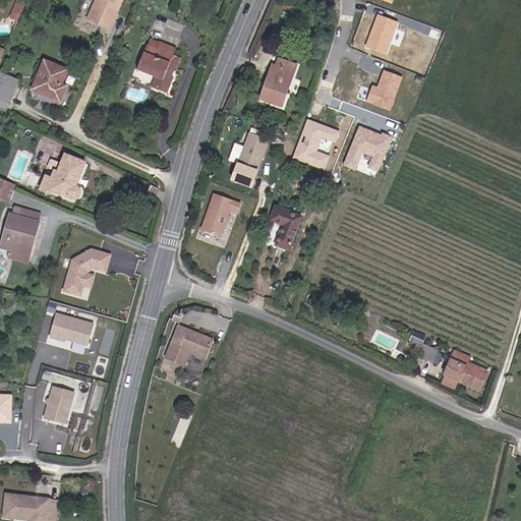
[(18,0),(14,11),(22,14),(29,0),(18,0)]
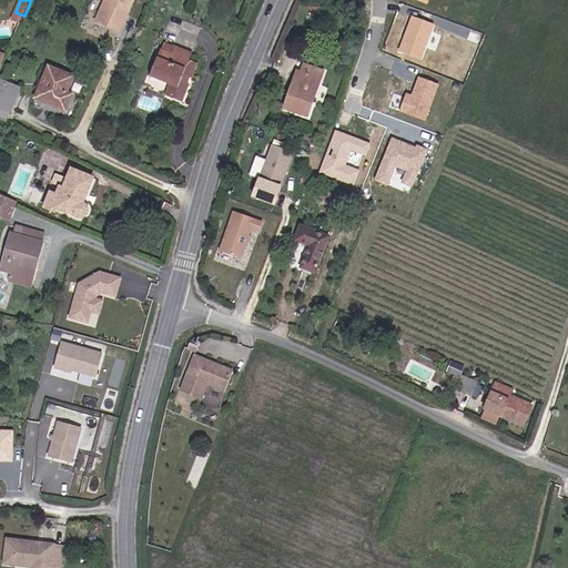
[(103,0),(95,21),(121,32),(135,0),(103,0)]
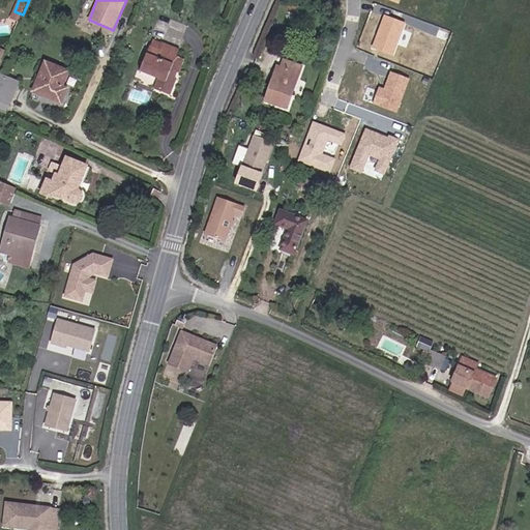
[(12,16),(21,20),(23,15),(15,11),(12,16)]
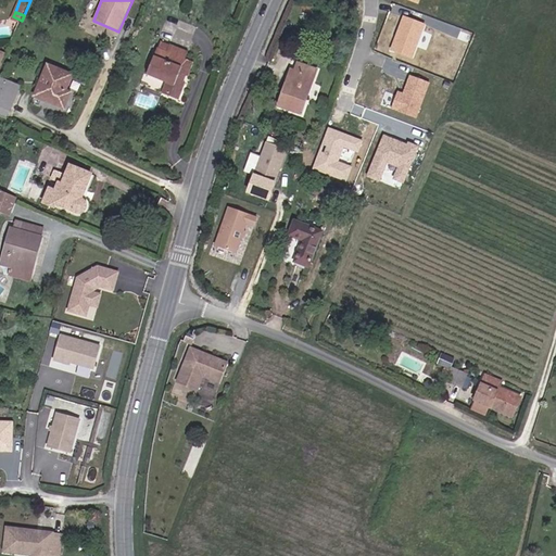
[(414,59),(428,23),(404,14),(391,50),(414,59)]
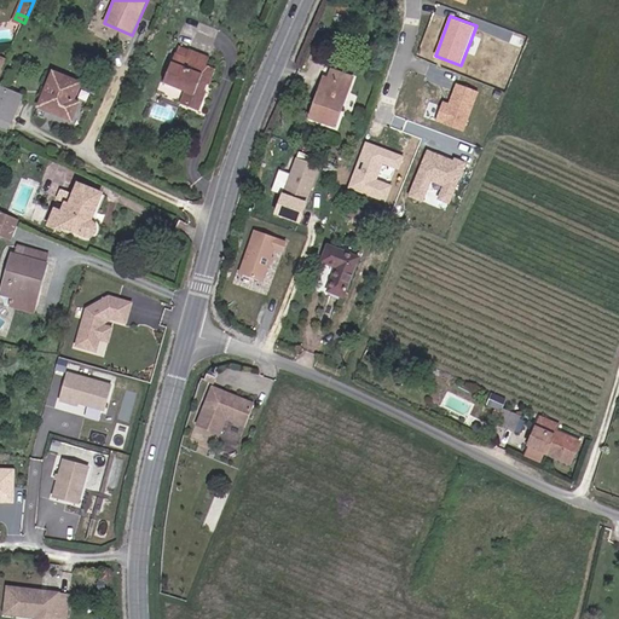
[(214,58),(184,47),(167,86),(190,93),(184,105),(204,114),(220,70),(210,65),(214,58)]
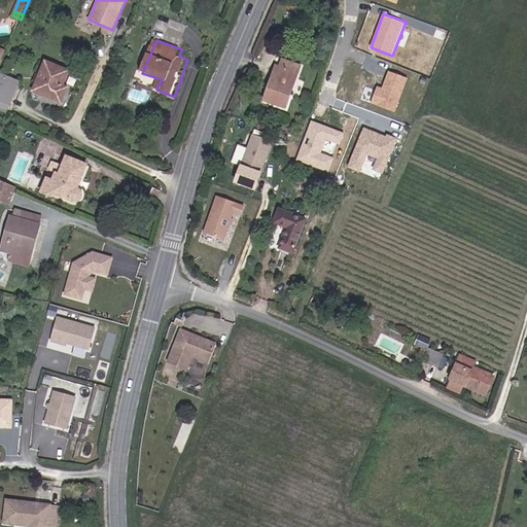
[(9,51),(1,47),(0,50),(0,64),(3,66),(9,51)]
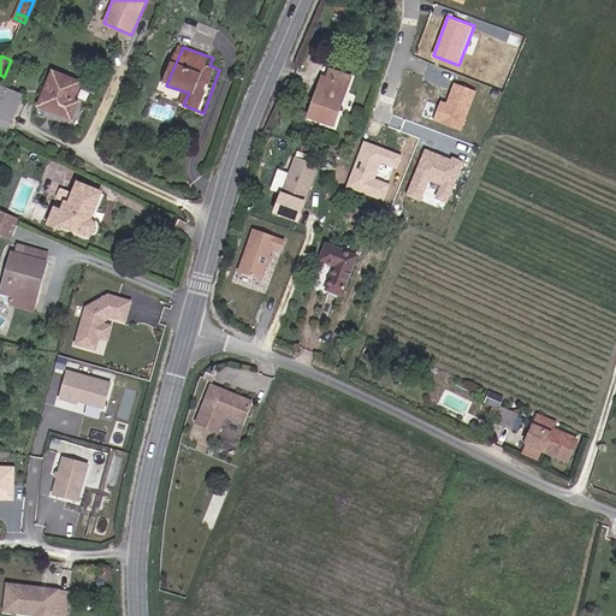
[(357,77),(336,70),(330,80),(325,77),(315,102),(311,119),(338,129),(357,77)]
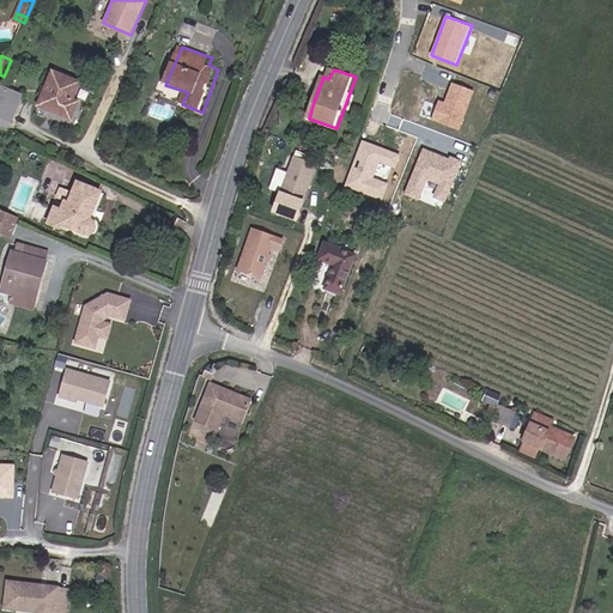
[(85,83),(55,71),(41,108),(76,123),(84,103),(79,101),(85,83)]
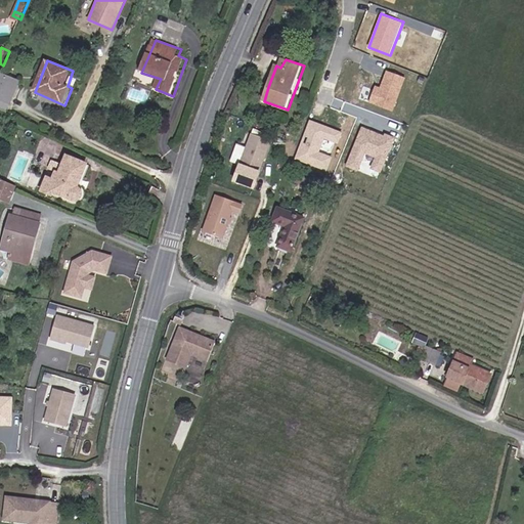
[(369,101),(393,112),(407,77),(388,69),(381,86),(377,84),(369,101)]
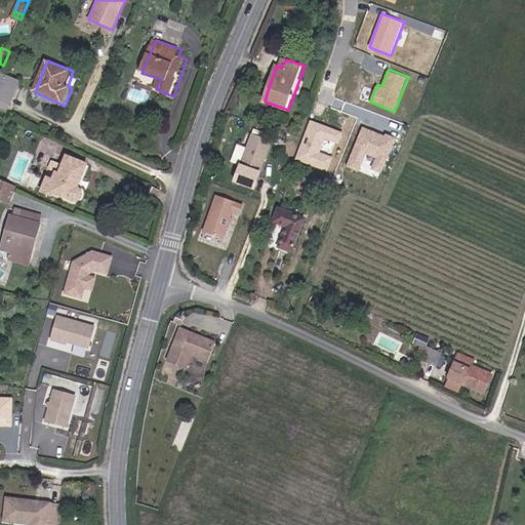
[(24,82),(4,74),(0,83),(0,108),(10,114),(24,82)]
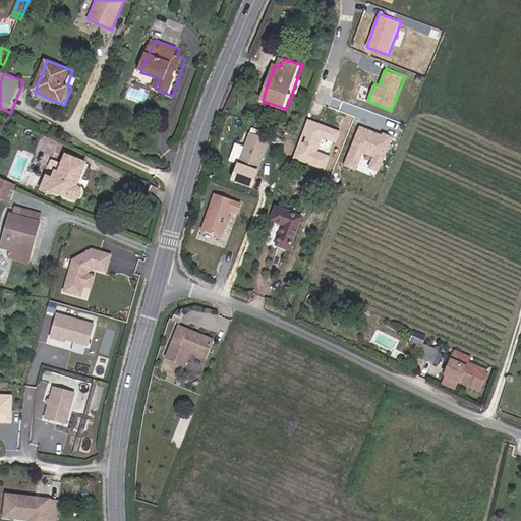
[(327,169),(332,152),(334,152),(340,128),(306,119),(295,160),(327,169)]
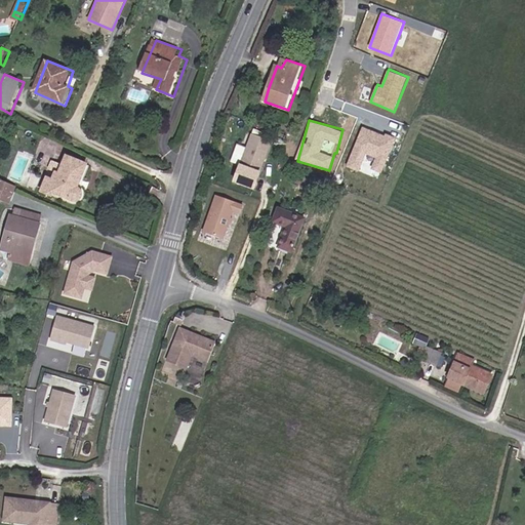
[(384,173),(396,137),(361,126),(348,167),(361,171),(366,155),(375,158),(371,169),(384,173)]
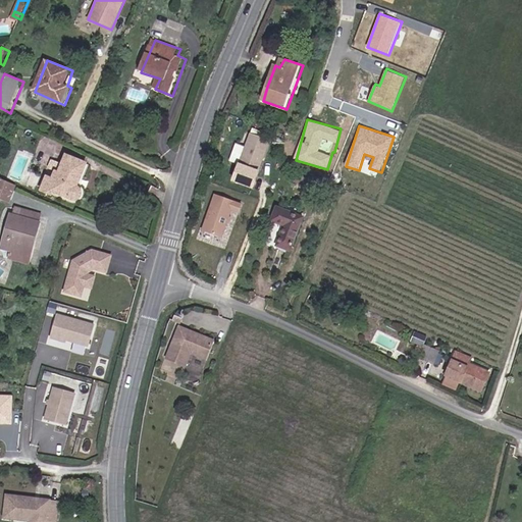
[(271,140),(249,132),(237,165),(259,174),(271,140)]
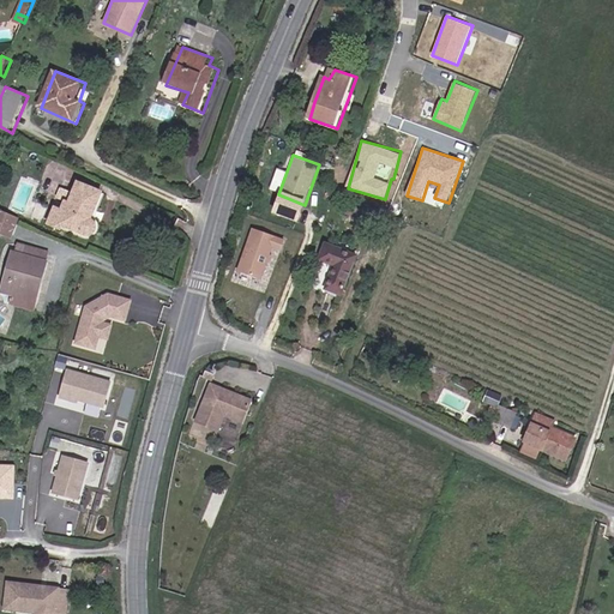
[(106,194),(79,184),(71,205),(67,203),(64,210),(58,206),(48,227),(64,234),(65,229),(90,239),(96,236),(100,230),(100,224),(95,221),(106,194)]
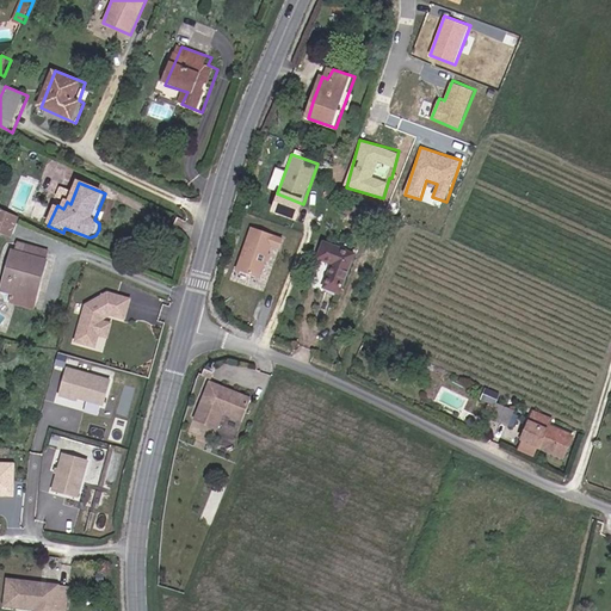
[(337,217),(360,227),(364,218),(340,208),(337,217)]
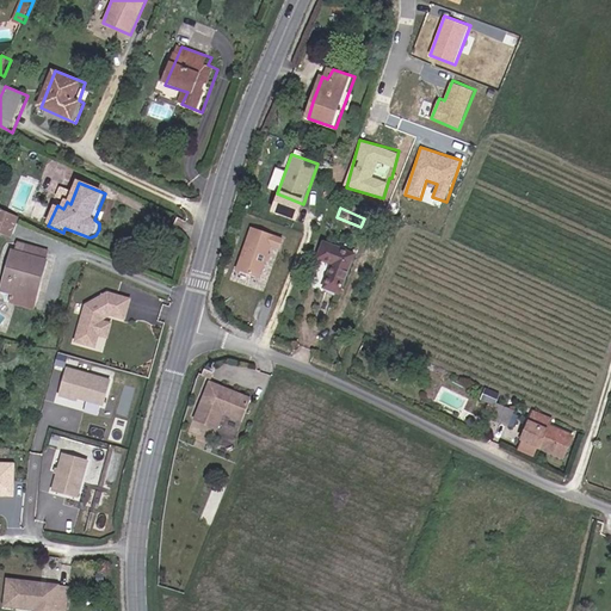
[(0,232),(14,239),(23,218),(0,209),(0,232)]
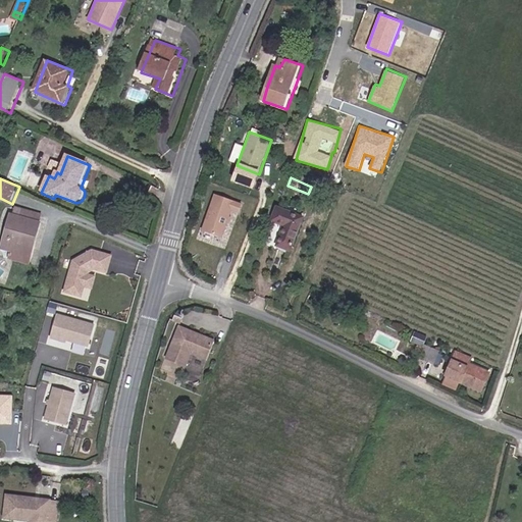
[(236,200),(213,192),(200,228),(222,237),(236,200)]
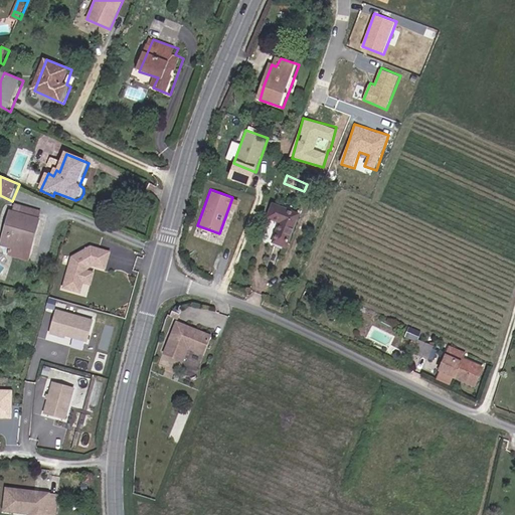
[(305,213),(276,202),(272,218),(284,223),(276,242),(290,249),(305,213)]
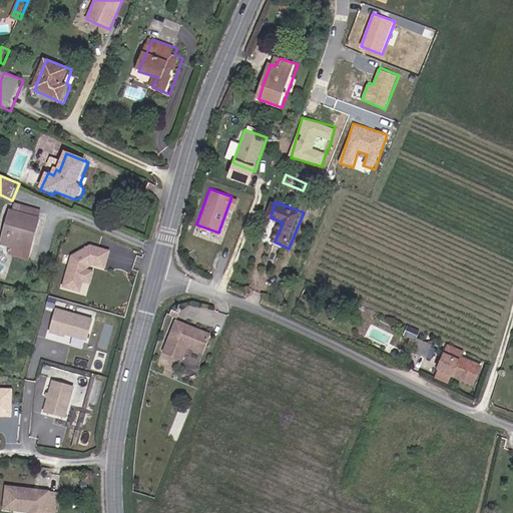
[(24,213),(12,210),(4,244),(13,248),(11,255),(33,261),(44,210),(25,205),(24,213)]
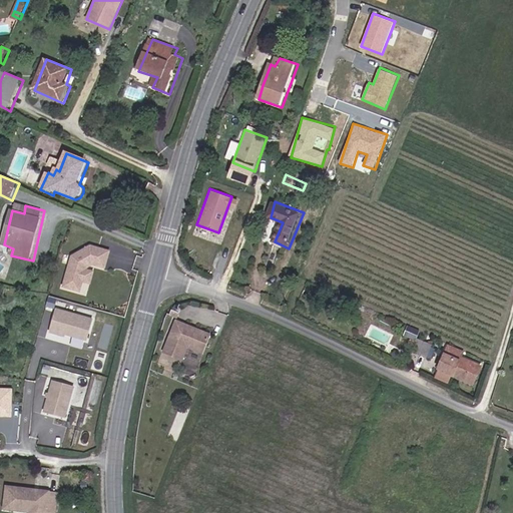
[(70,255),(61,287),(87,294),(93,269),(104,272),(110,248),(90,243),(70,255)]
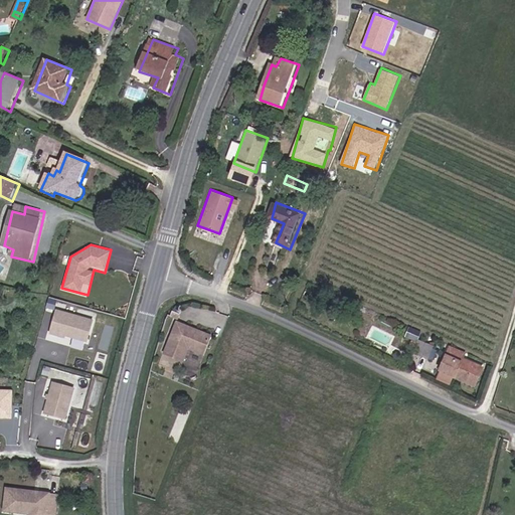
[(96,321),(55,309),(48,332),(89,344),(96,321)]
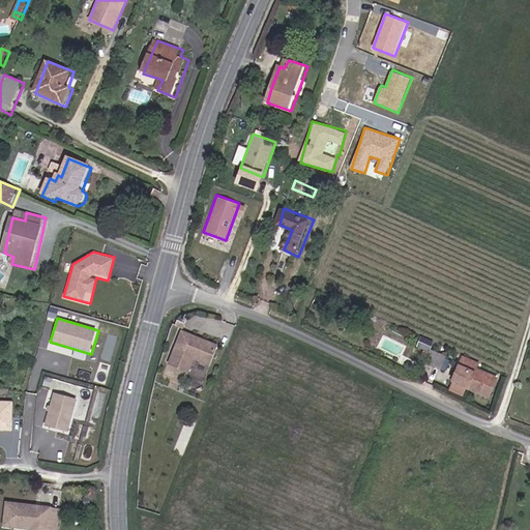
[(205,372),(214,347),(179,333),(165,372),(184,379),(189,365),(205,372)]
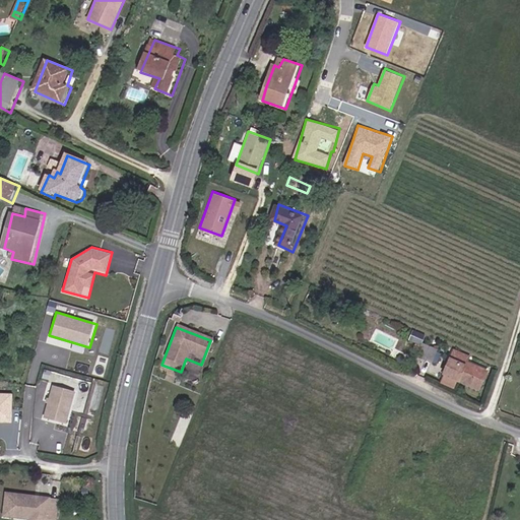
[(415,354),(435,362),(440,348),(420,341),(415,354)]
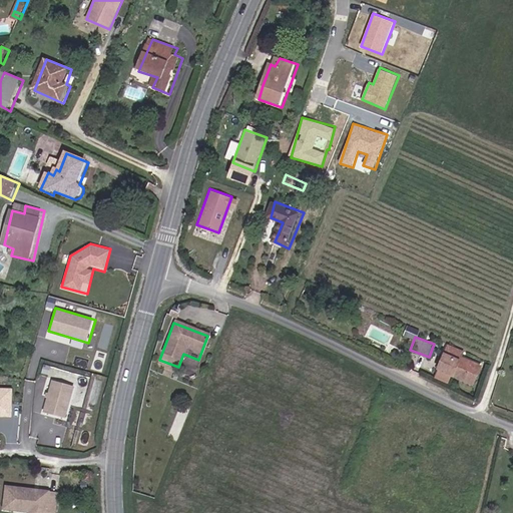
[(485,367),(466,358),(467,354),(451,346),(439,379),(453,386),(457,379),(477,387),(485,367)]
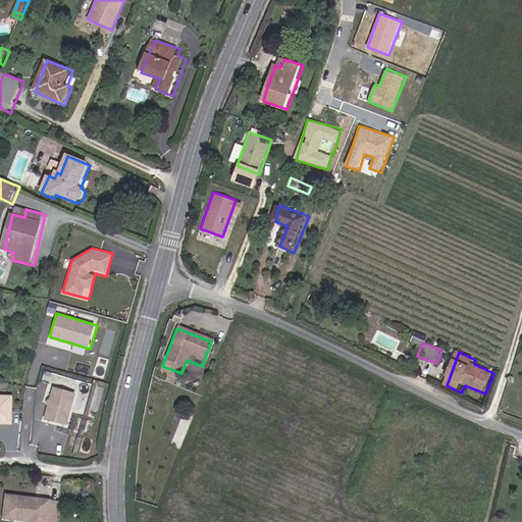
[(77,393),(53,385),(44,419),(67,426),(77,393)]
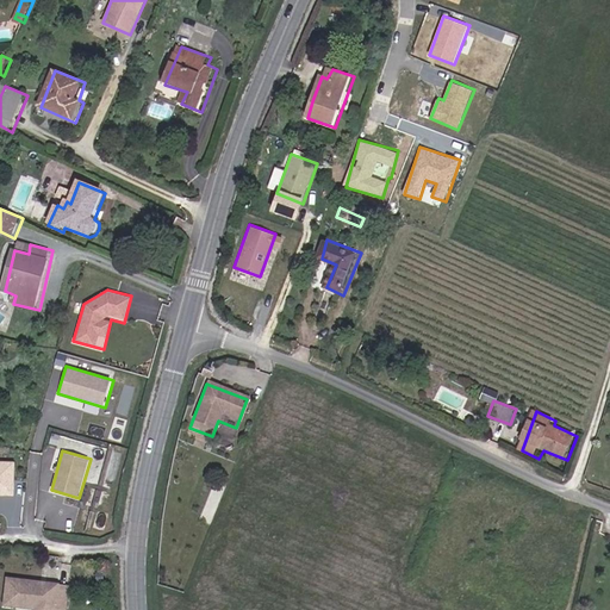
[(0,497),(14,497),(16,460),(0,459),(0,497)]
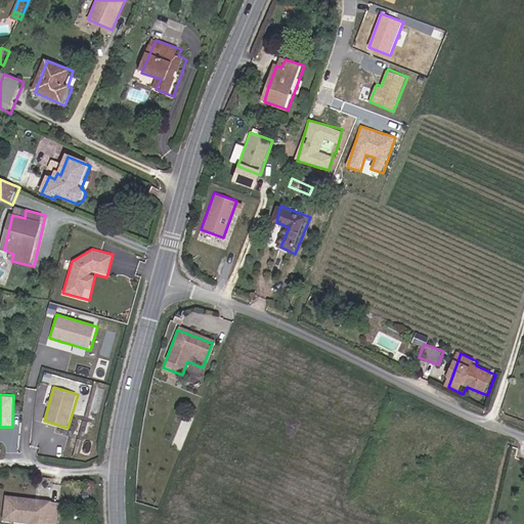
[(61,523),(64,503),(9,496),(7,522),(28,523),(61,523)]
